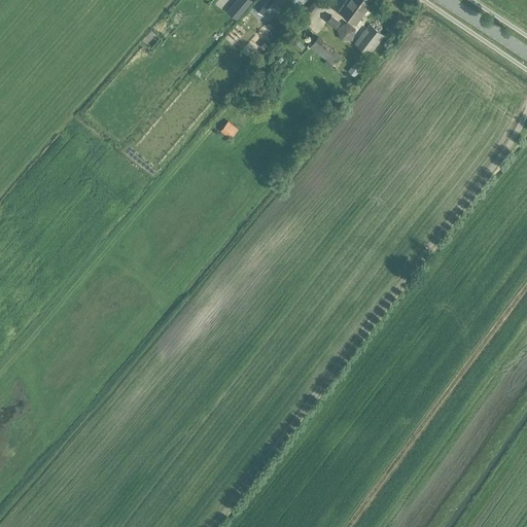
[(310,20),(325,0),(314,0),(303,13),(310,20)]
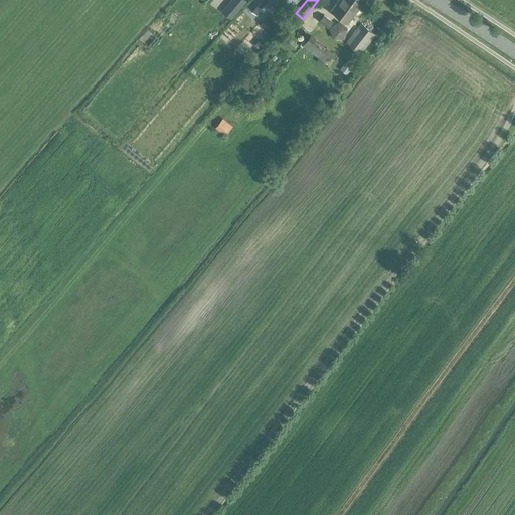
[(348,24),(366,0),(338,0),(331,11),(348,24)]
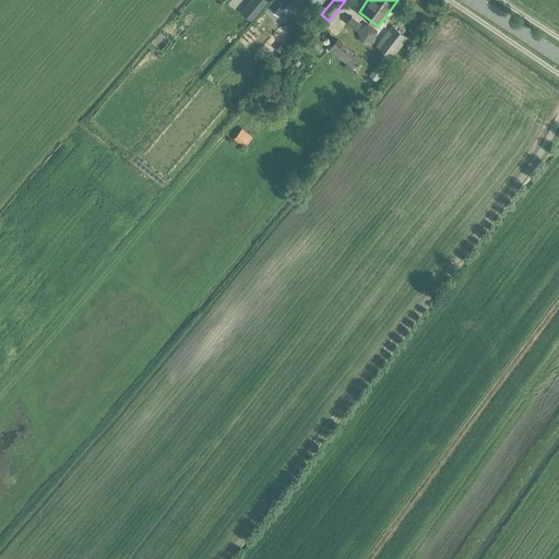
[(251,1),(241,12),(251,21),(261,10),(251,1)]
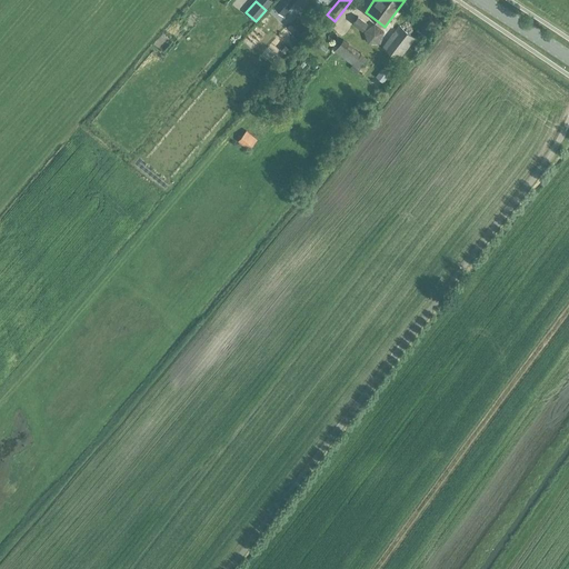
[(235,30),(229,37),(232,40),(250,21),(242,13),(229,26),(235,30)]
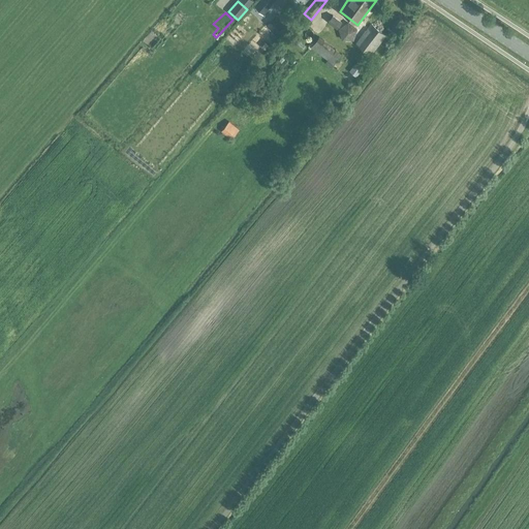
[(337,29),(342,23),(334,16),(329,22),(337,29)]
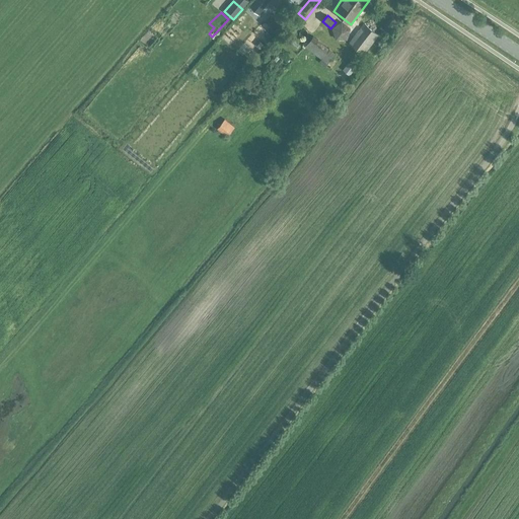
[(336,39),(345,39),(349,29),(341,23),(332,29),(336,39)]
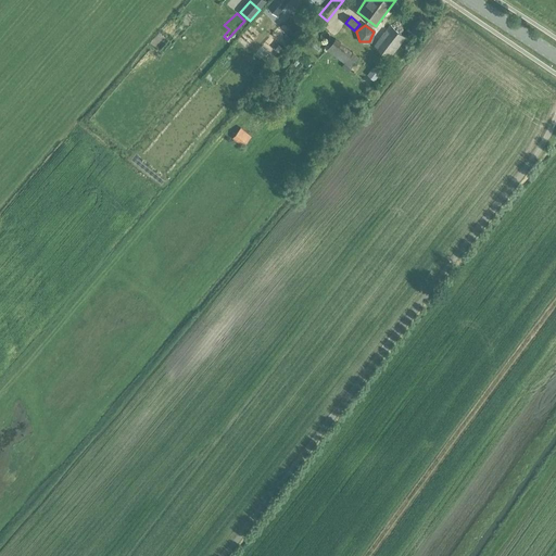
[(389,58),(405,37),(390,25),(374,46),(389,58)]
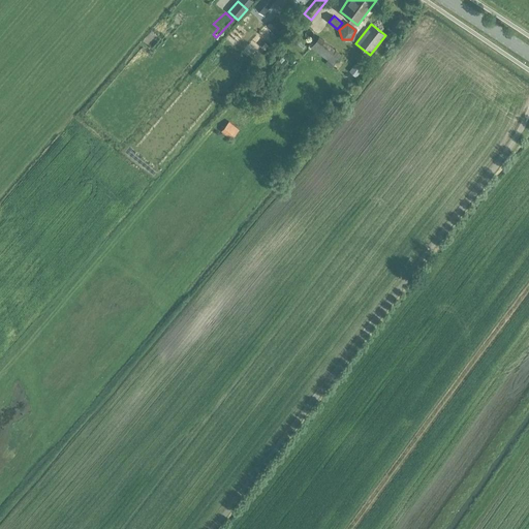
[(319,37),(311,48),(328,60),(325,62),(325,63),(325,64),(331,67),(332,68),(332,67),(339,59),(342,55),(336,50),(322,39),(319,37)]
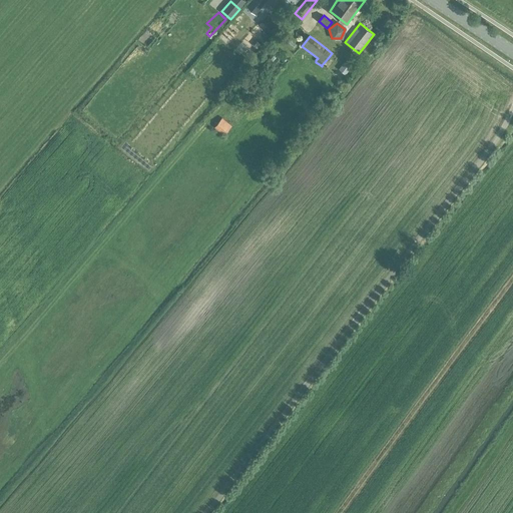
[(345,74),(351,66),(345,61),(339,69),(345,74)]
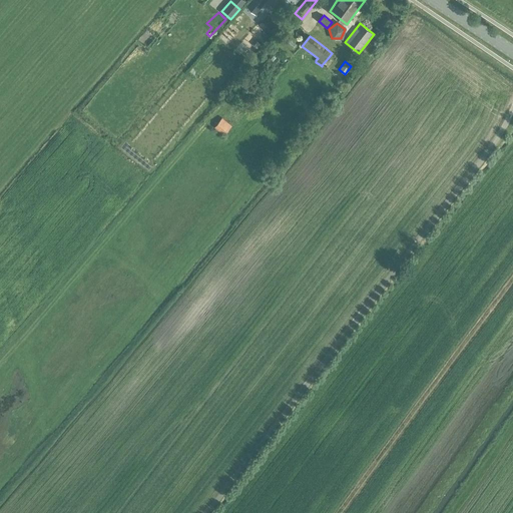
[(221,73),(214,81),(220,86),(232,73),(224,66),(219,72),(221,73)]
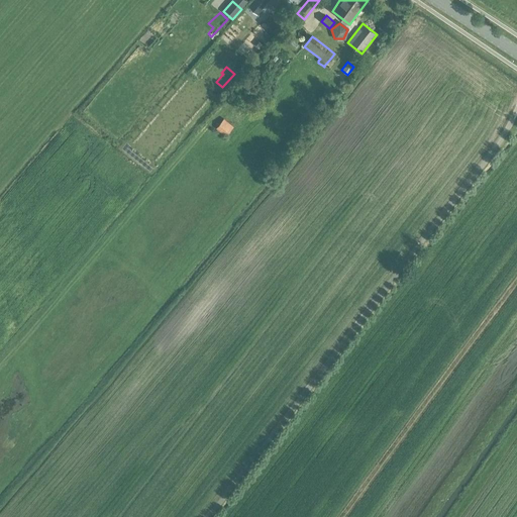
[(225,135),(232,126),(223,118),(215,127),(225,135)]
